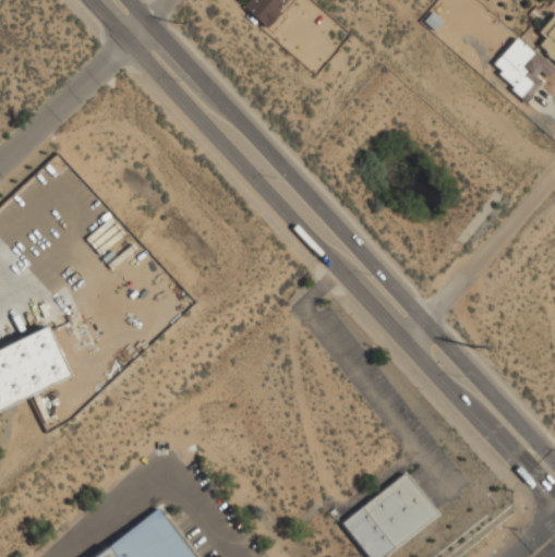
[(253,0),(246,9),(269,27),(292,0),(253,0)]
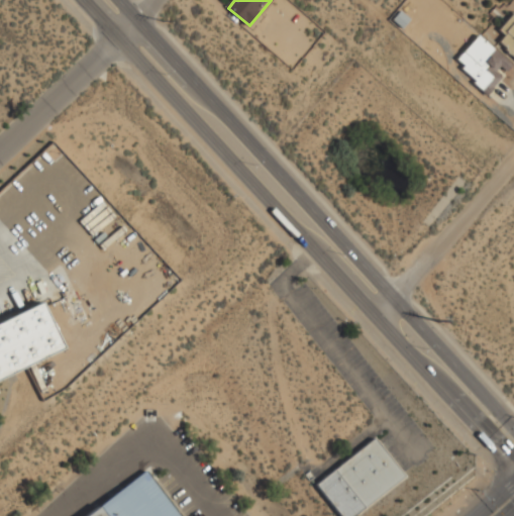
[(513,16),(502,30),(507,34),(500,43),(513,55),(513,16)]
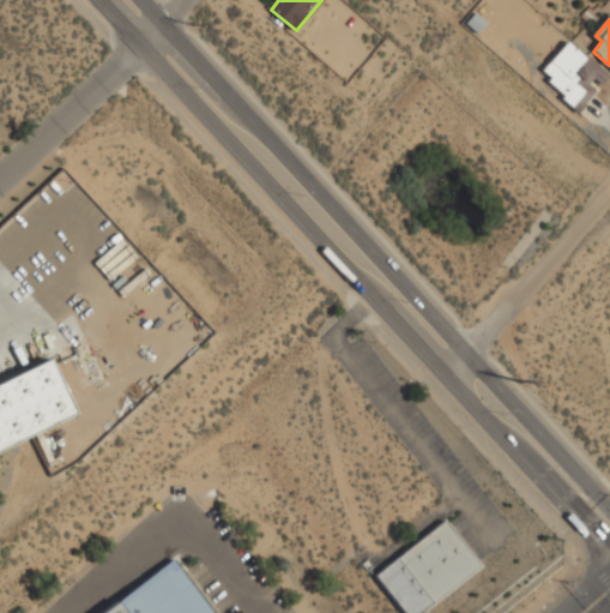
[(0,449),(78,420),(54,359),(0,378),(0,449)]
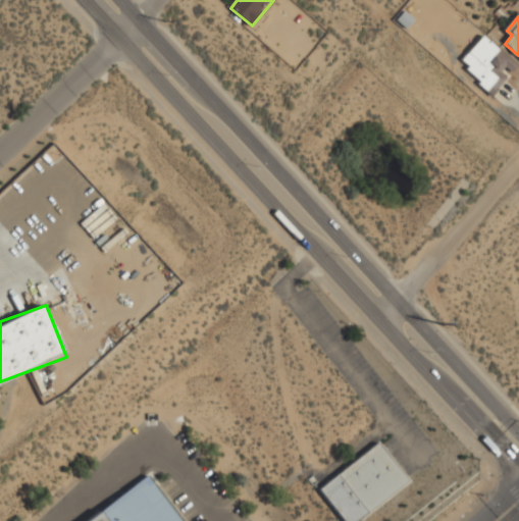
[(358,520),(412,484),(382,443),(320,486),(343,520),(358,520)]
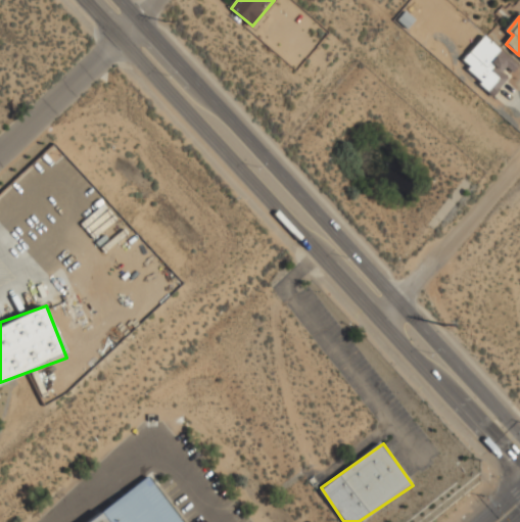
[(182,521),(155,482),(97,521),(182,521)]
